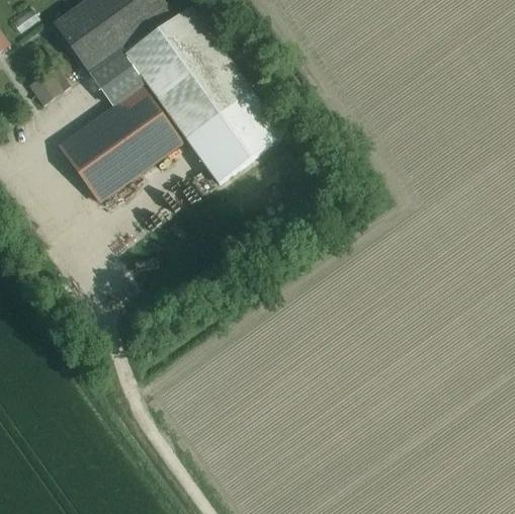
[(88,70),(121,47),(124,52),(140,40),(137,35),(170,11),(162,0),(82,0),(53,21),(88,70)]
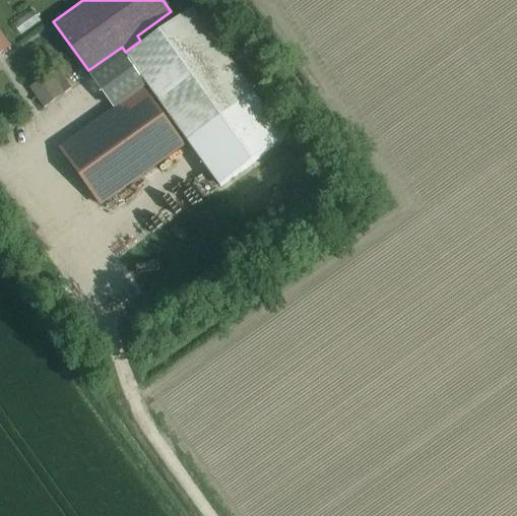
[(190,5),(140,41),(125,52),(124,52),(186,138),(252,91),(220,47),(228,42),(216,25),(209,31),(190,5)]
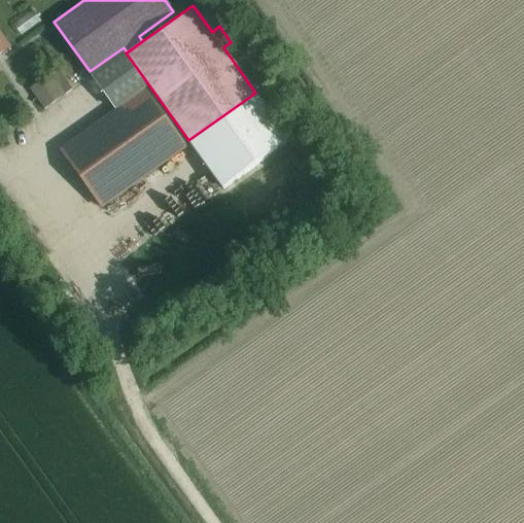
[(102,81),(109,94),(137,78),(130,66),(102,81)]
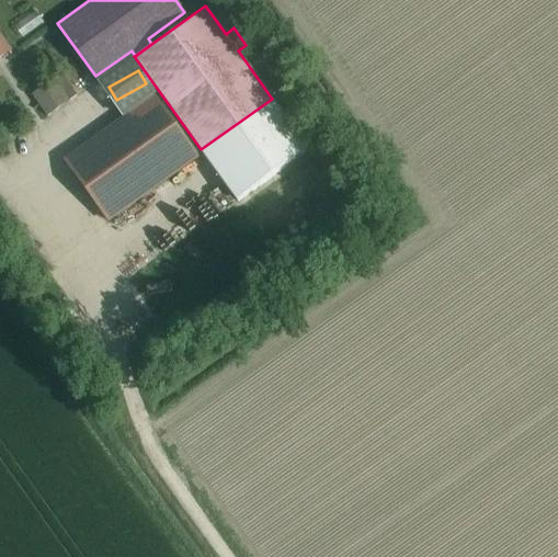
[(42,114),(66,97),(50,75),(26,93),(42,114)]
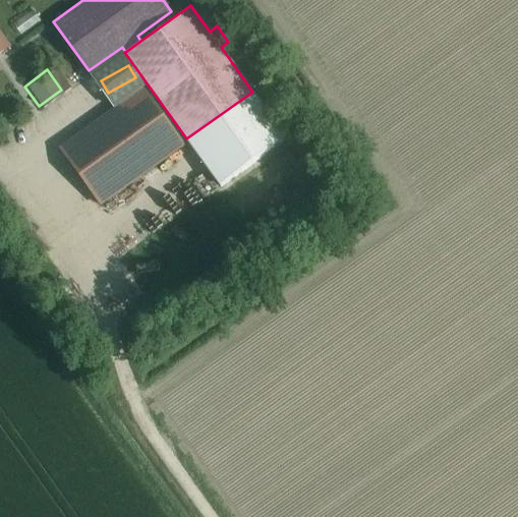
[(99,202),(181,142),(140,85),(58,145),(99,202)]
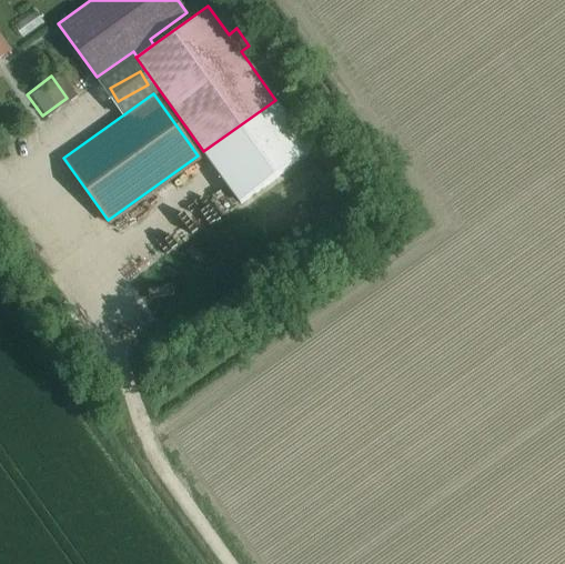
[(203,151),(236,199),(309,147),(275,100),(203,151)]
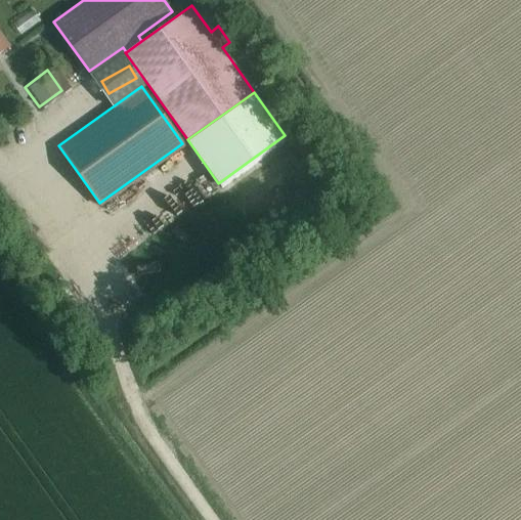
[(178,211),(192,196),(182,186),(168,202),(178,211)]
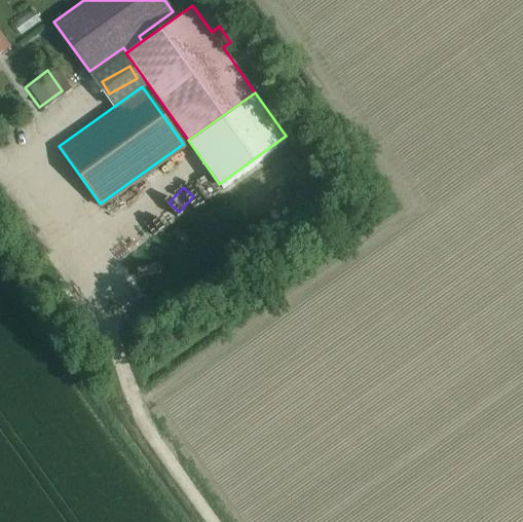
All buildings are outlined.
